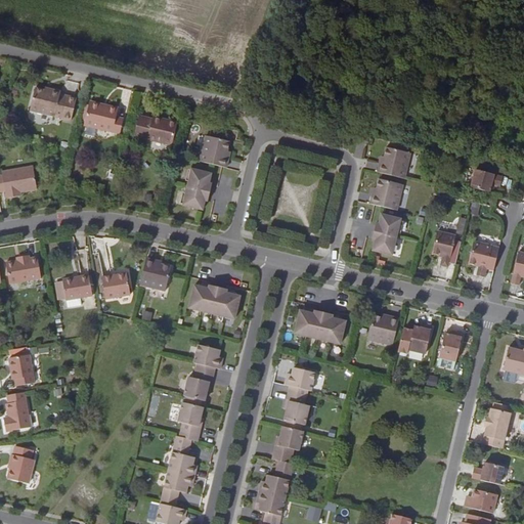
[(35,90),(30,115),(62,122),(71,124),(77,100),(69,98),(60,96),(60,93),(51,91),(50,94),(35,90)]
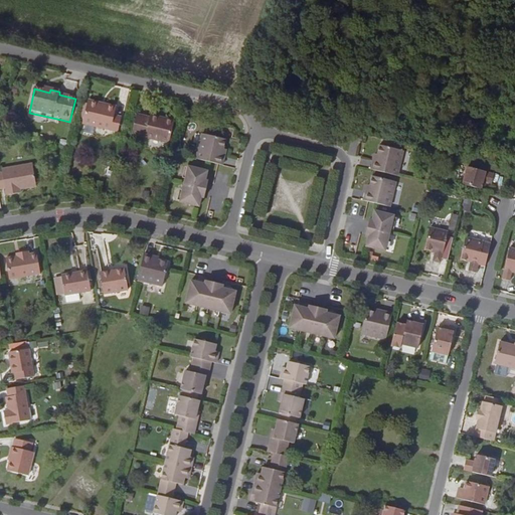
[(119,108),(109,106),(108,109),(89,105),(83,124),(120,133),(124,118),(117,116),(119,108)]
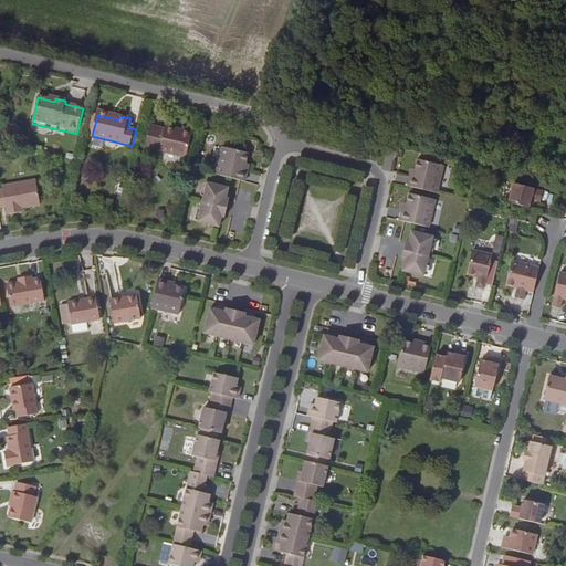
[(186,159),(191,137),(181,135),(181,132),(166,127),(165,129),(150,126),(145,149),(186,159)]
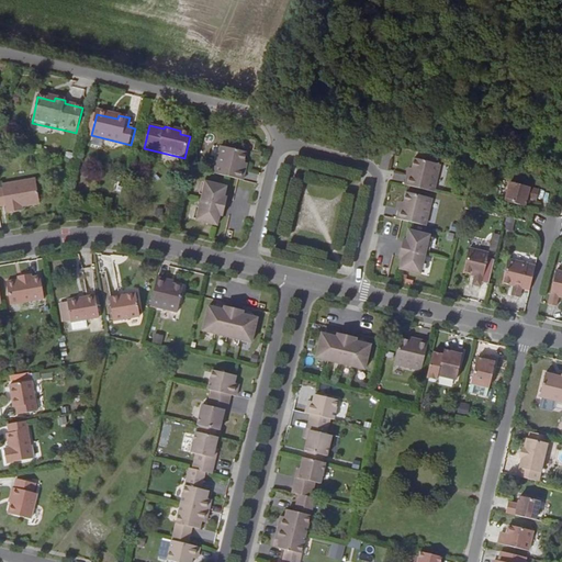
[(222,147),(214,173),(225,177),(235,179),(244,181),(246,173),(246,171),(243,171),(244,165),(246,154),(222,147)]
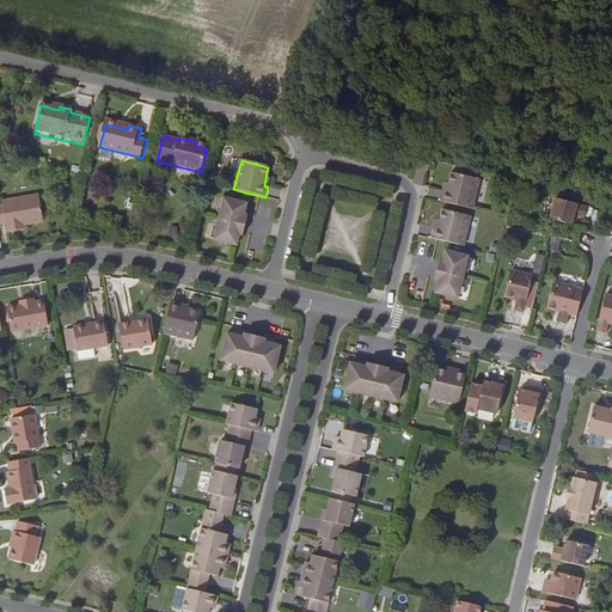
[(446,194),(441,193),(439,202),(470,209),(477,181),(451,173),(447,185),(446,194)]
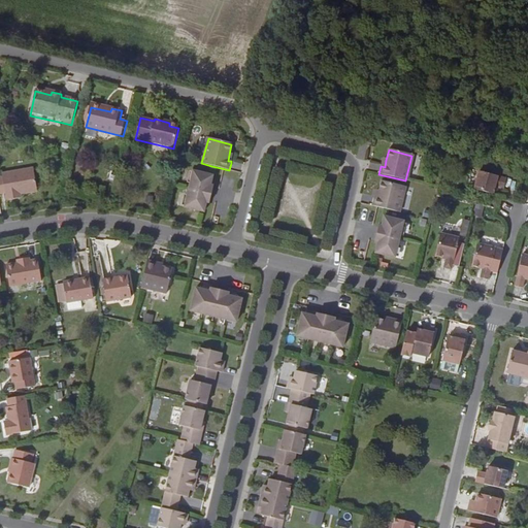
[(4,173),(5,177),(7,194),(9,201),(22,198),(21,194),(40,191),(36,167),(4,173)]
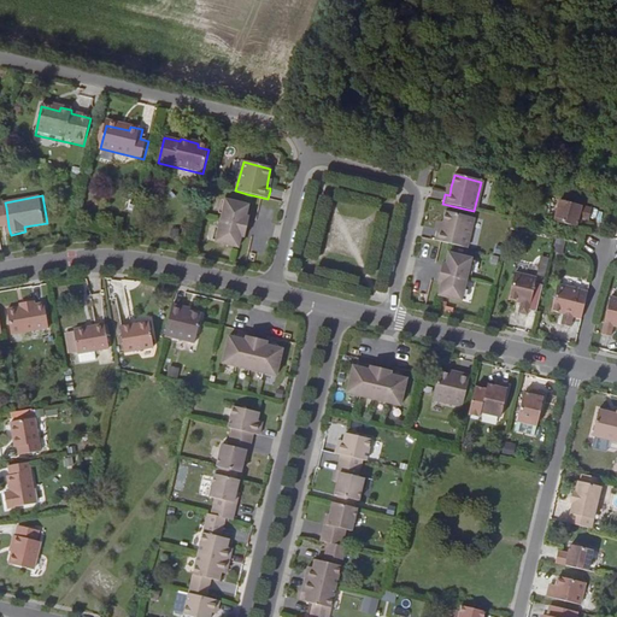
[(577,227),(580,219),(580,215),(592,218),(594,209),(562,200),(557,222),(577,227)]
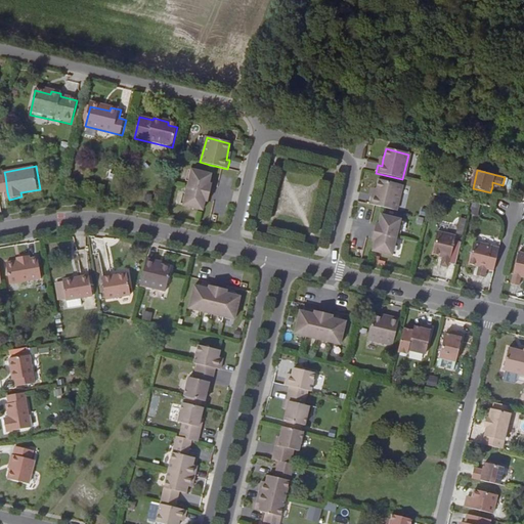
[(183,208),(198,211),(207,175),(191,172),(187,188),(186,191),(183,208)]
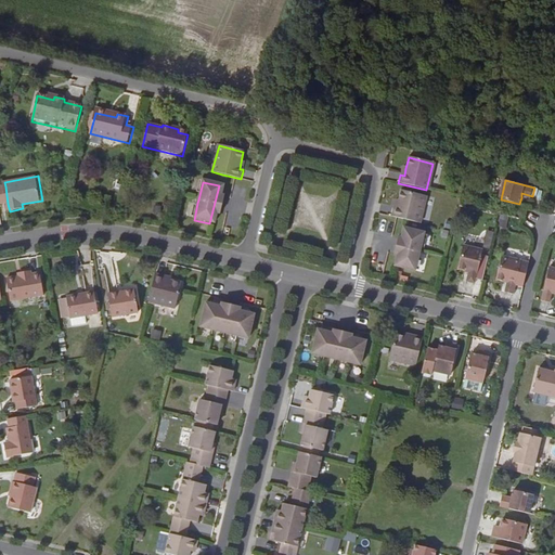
[(222,186),(219,185),(209,223),(214,224),(216,215),(220,196),(222,186)]
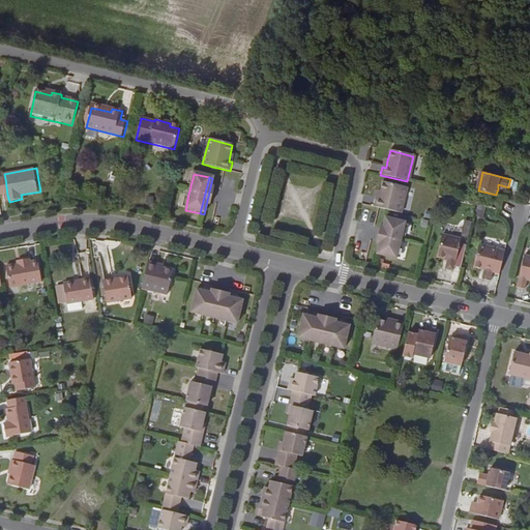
[(382,182),(380,193),(378,200),(374,199),(372,207),(381,209),(400,213),(405,187),(382,182)]
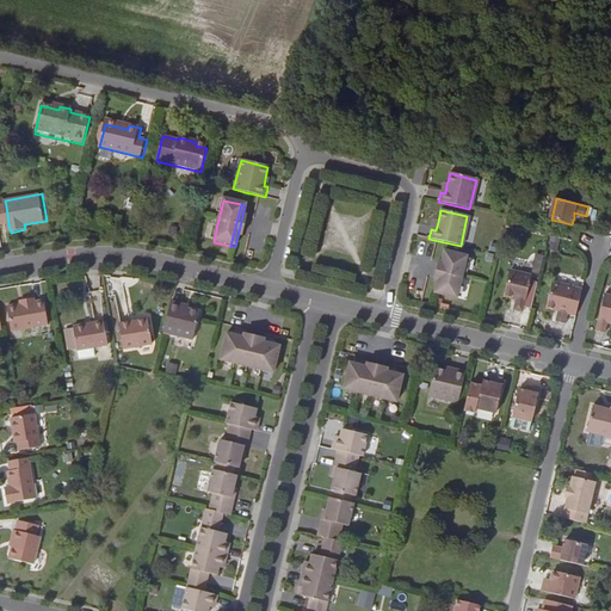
[(242,216),(238,236),(242,236),(247,217),(242,216)]
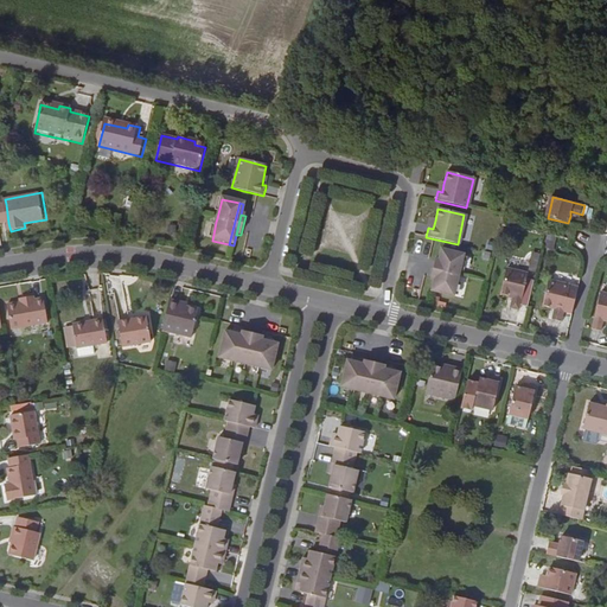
[(441,249),(439,261),(434,281),(432,292),(454,296),(465,255),(441,249)]
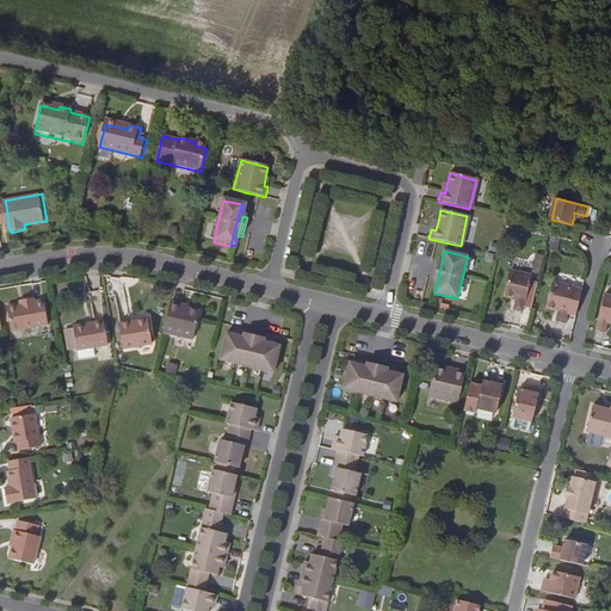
[(542,273),(543,254),(535,254),(534,273),(542,273)]
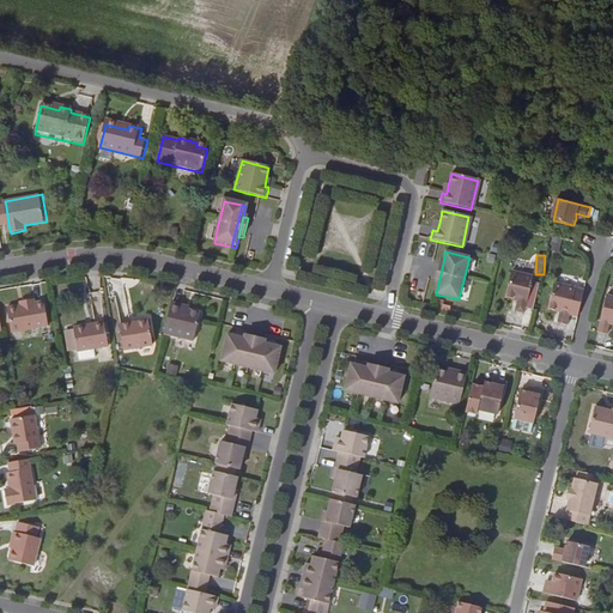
[(511,273),(507,297),(519,301),(516,311),(525,314),(534,278),(511,273)]
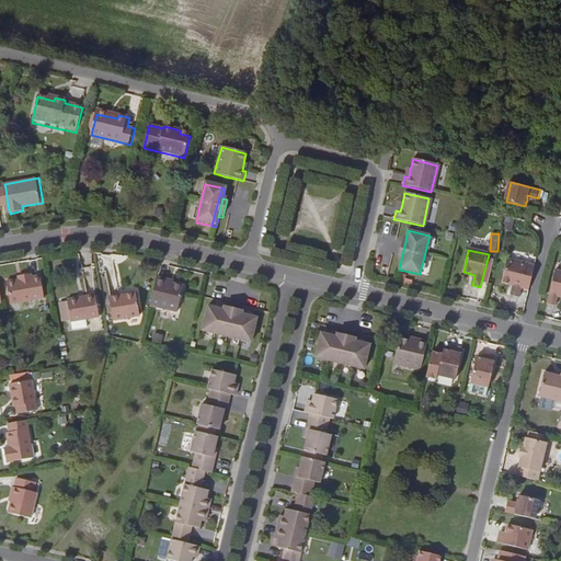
[(513,285),(511,295),(521,297),(528,264),(508,260),(503,282),(513,285)]
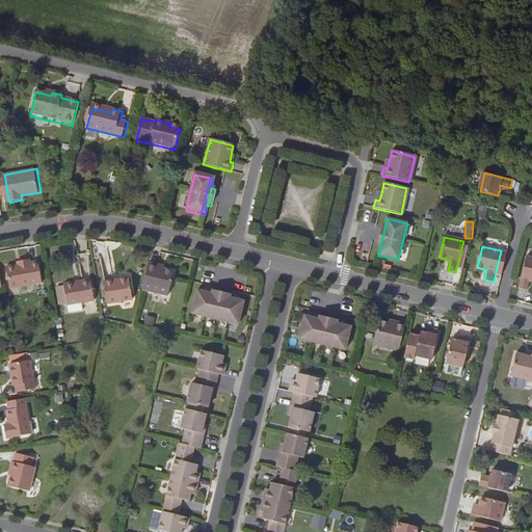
[(531,282),(531,258),(528,257),(520,288),(528,290),(531,282)]
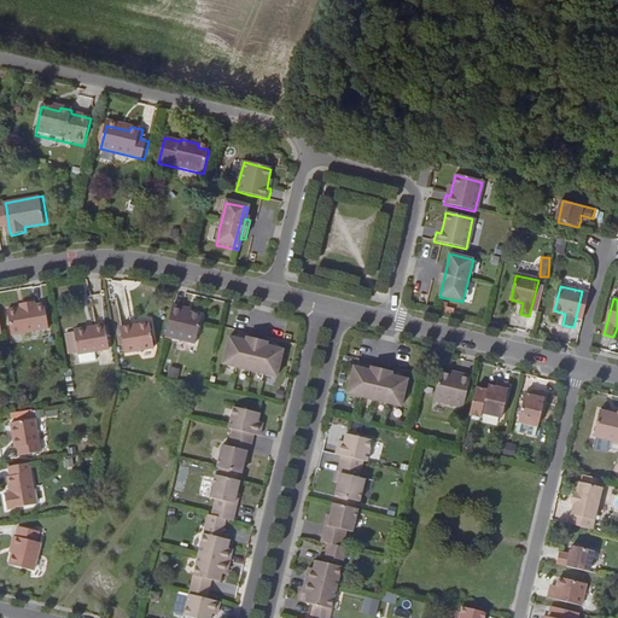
[(7,312),(11,337),(48,331),(44,307),(36,307),(35,304),(24,305),(24,309),(7,312)]
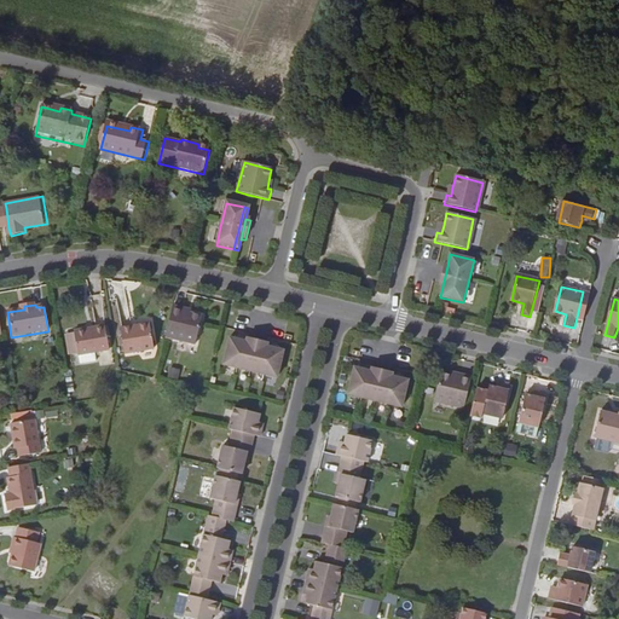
[(173,307),(165,339),(196,346),(202,325),(203,318),(184,313),(184,311),(173,307)]
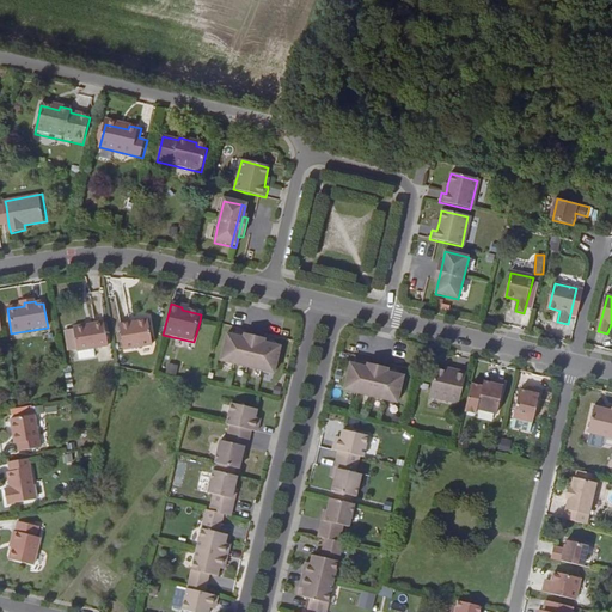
[(120,328),(123,352),(153,347),(150,322),(120,328)]
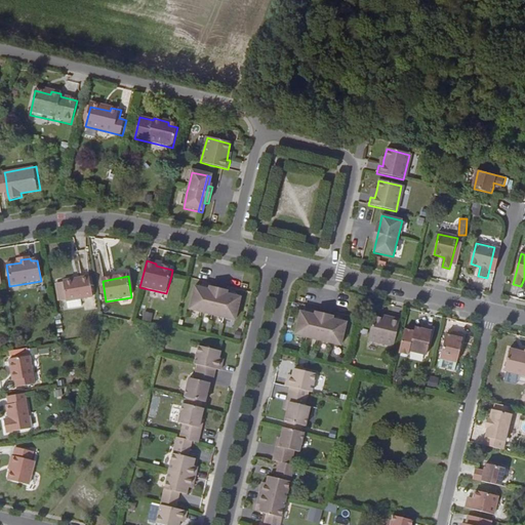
[(62,284),(65,305),(66,305),(79,303),(93,300),(90,279),(62,284)]
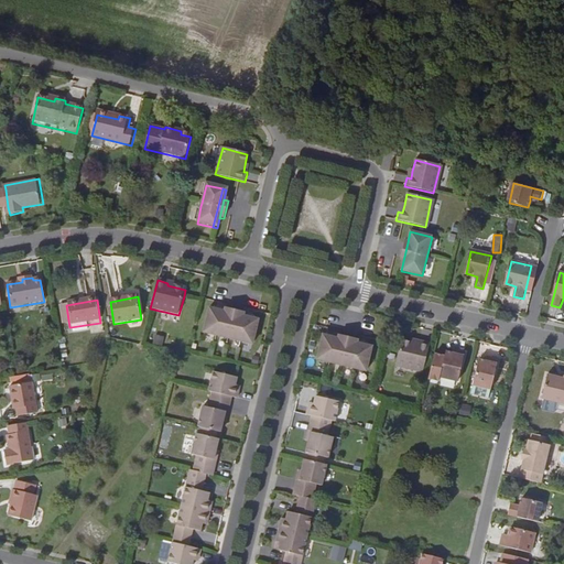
[(69,325),(66,306),(58,307),(61,327),(69,325)]
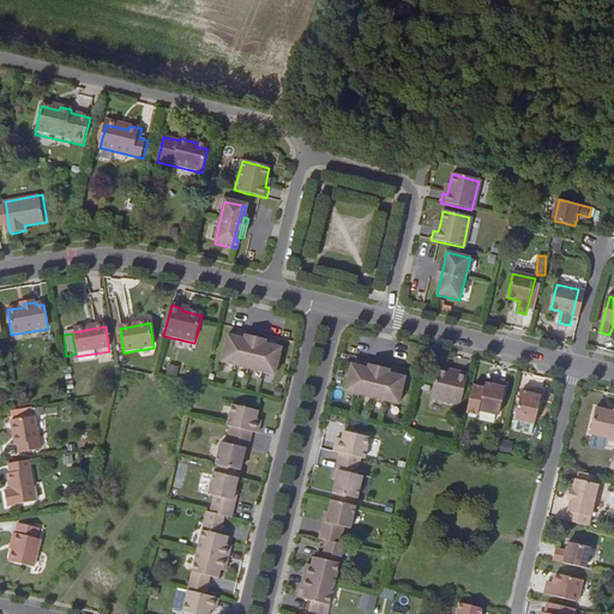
[(226,363),(232,337),(227,336),(221,362),(226,363)]
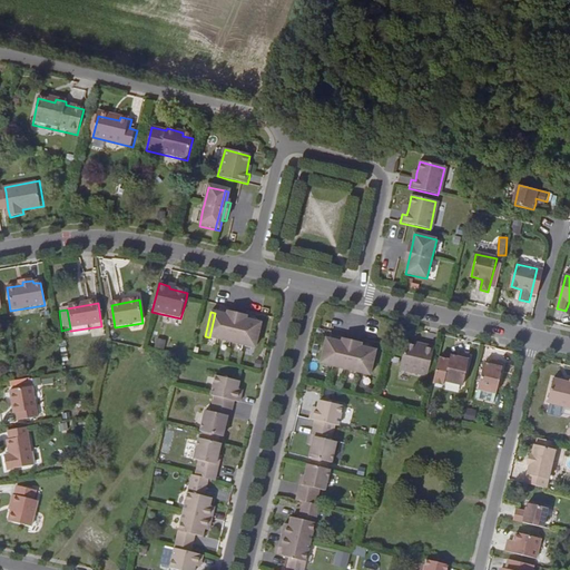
[(227,312),(226,316),(245,321),(246,316),(227,312)]
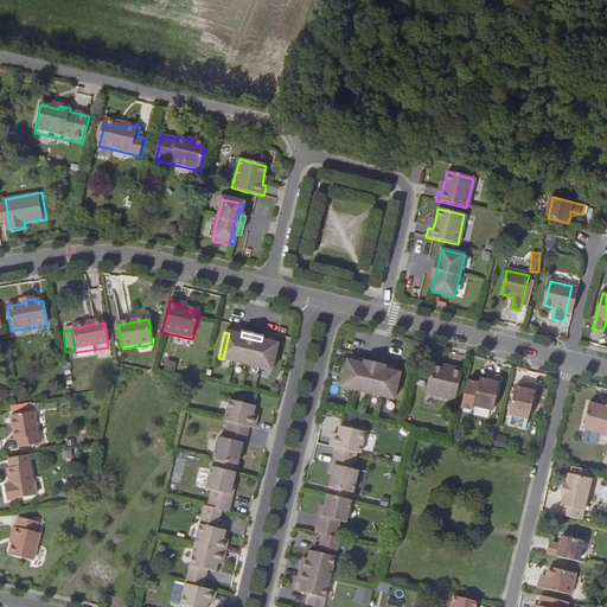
[(278,345),(261,342),(241,337),(229,333),(223,359),(229,362),(234,363),(242,364),(246,365),(256,368),(260,369),(270,371),(278,345)]
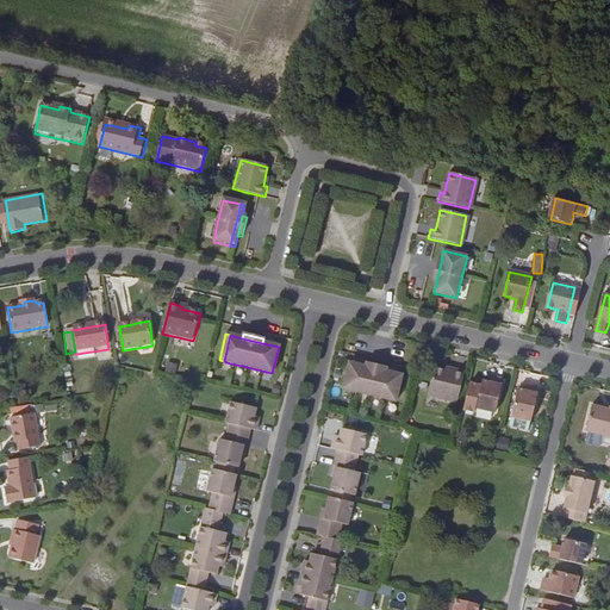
[(92,352),(76,354),(78,362),(93,360),(92,352)]
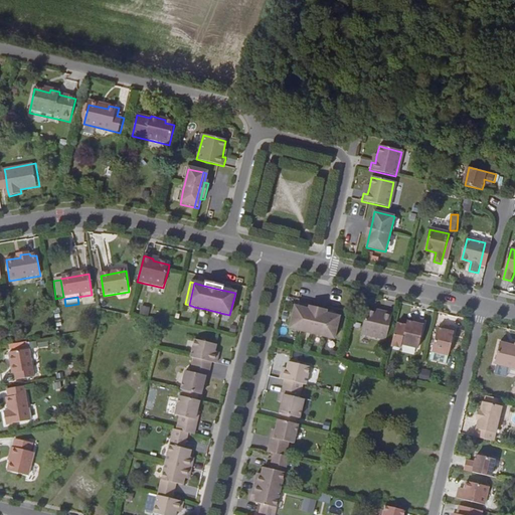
[(327,314),(309,310),(296,306),(290,329),(300,331),(303,332),(311,334),(315,335),(322,336),(326,337),(335,340),(340,318),(327,314)]
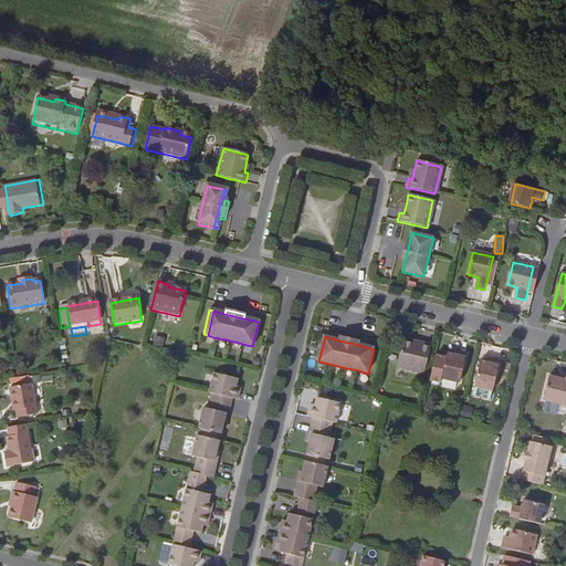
[(342,336),(339,341),(359,345),(360,341),(342,336)]
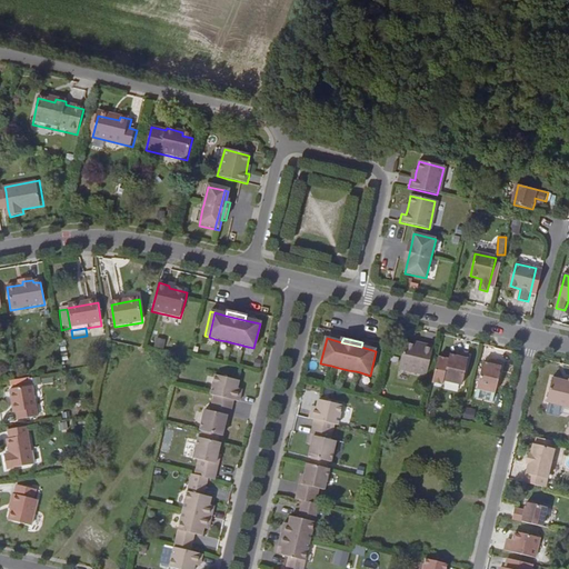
[(432,347),(425,346),(423,350),(416,349),(403,346),(398,371),(426,377),(432,347)]
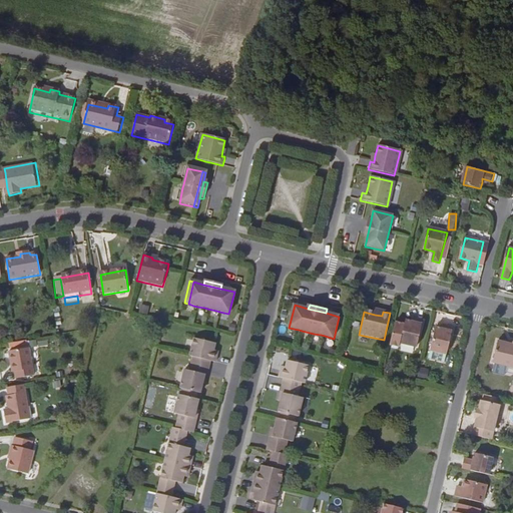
[(423,322),(418,321),(416,325),(412,323),(405,322),(399,346),(416,350),(423,322)]
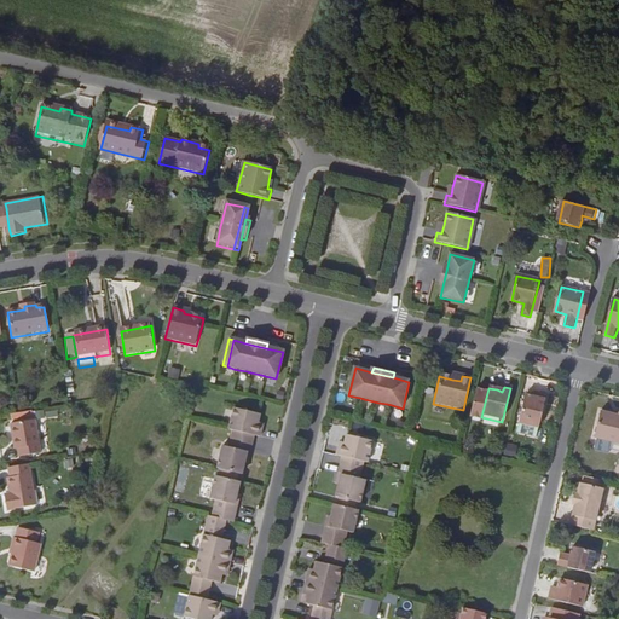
[(547,397),(538,395),(537,400),(532,399),(524,397),(516,424),(538,431),(547,397)]
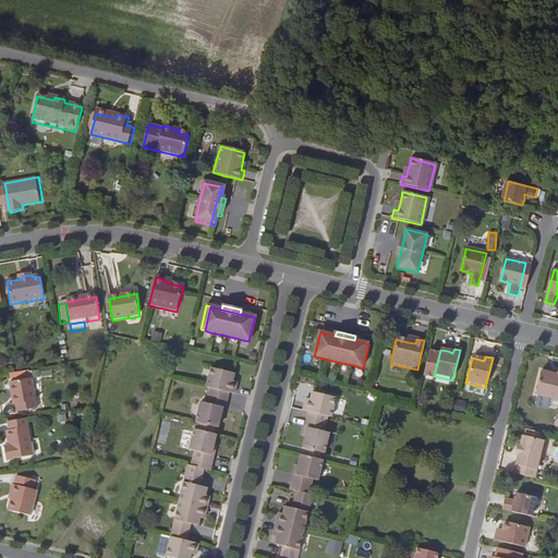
[(213,365),(207,387),(209,388),(230,393),(235,395),(238,386),(233,385),(234,379),(237,372),(213,365)]
